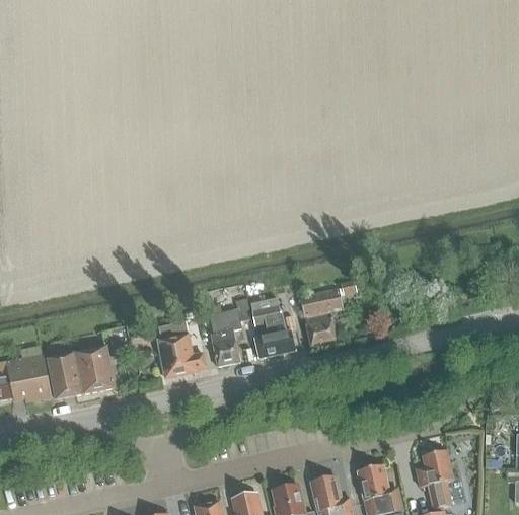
[(354,279),(341,282),(344,294),(357,291),(354,279)]
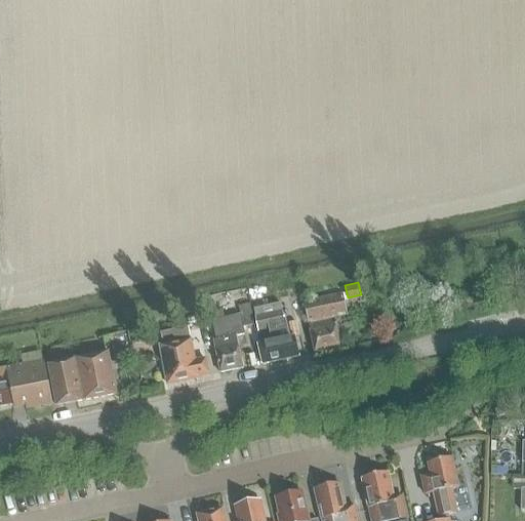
[(347,312),(346,306),(342,291),(304,299),(315,350),(340,344),(334,315),(347,312)]
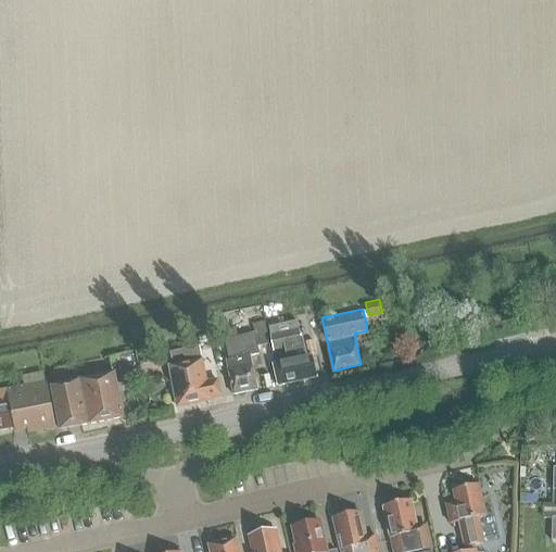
[(297,317),(268,324),(270,333),(276,362),(273,363),(278,383),(316,374),(312,354),(307,355),(304,345),(302,346),(297,317)]
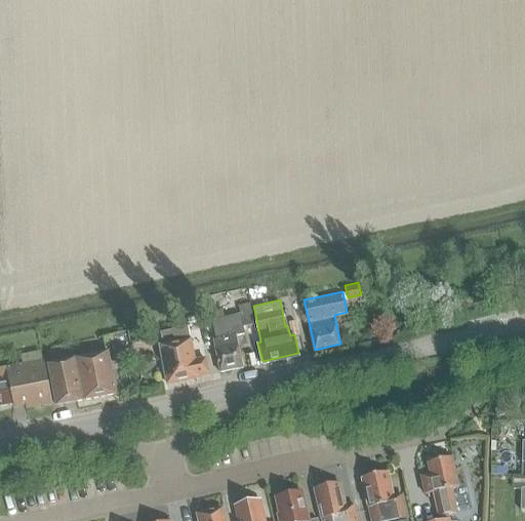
[(240,311),(213,317),(213,319),(212,319),(215,337),(213,338),(219,369),(243,364),(237,334),(244,332),(243,324),(253,321),(250,301),(239,304),(240,311)]
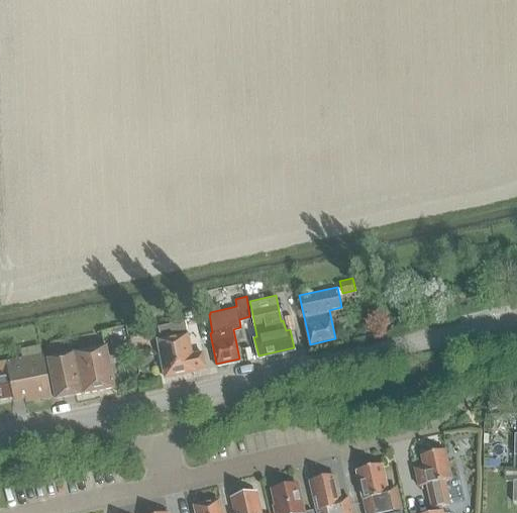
[(165,375),(205,366),(202,350),(192,352),(185,320),(158,326),(160,338),(157,338),(165,375)]
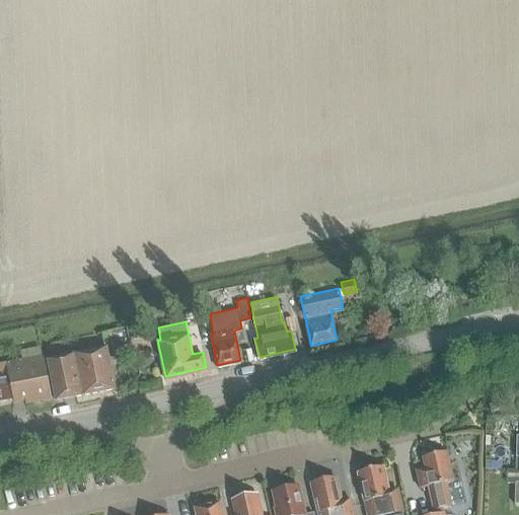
[(56,398),(115,386),(106,346),(48,358),(56,398)]
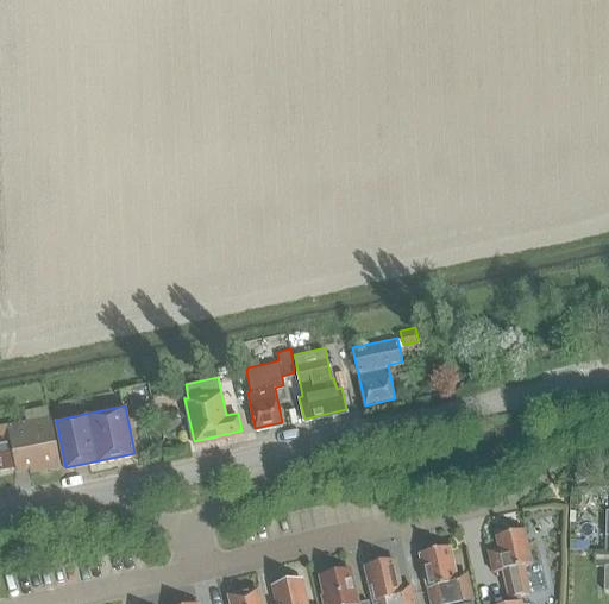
[(30,471),(61,466),(51,414),(0,423),(0,467),(14,465),(14,464),(27,461),(30,471)]
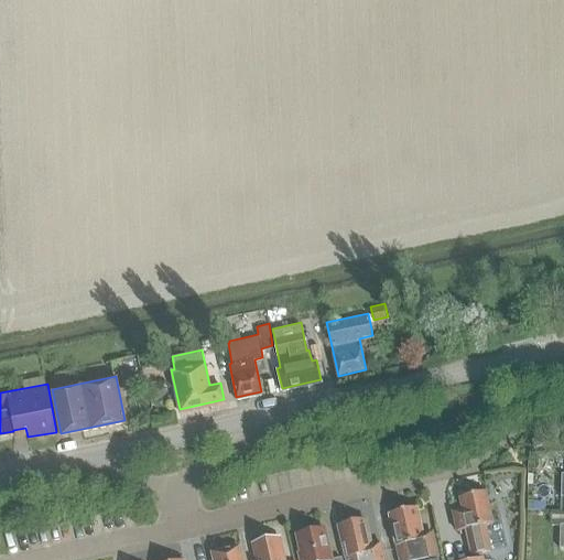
[(486,521),(492,520),(486,488),(459,494),(463,507),(453,509),(457,529),(464,527),(470,553),(491,548),(486,521)]
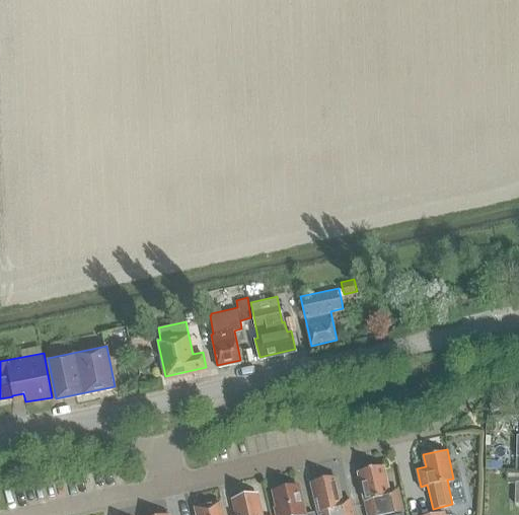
[(483,458),(483,466),(501,466),(501,459),(490,459),(490,458),(483,458)]
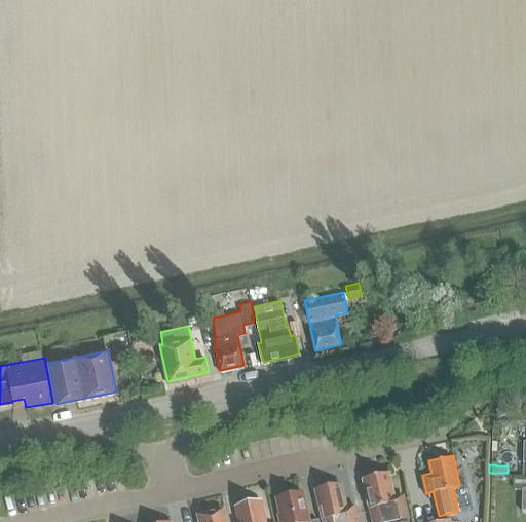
[(409,521),(408,516),(404,497),(395,499),(387,470),(363,476),(373,521),(409,521)]
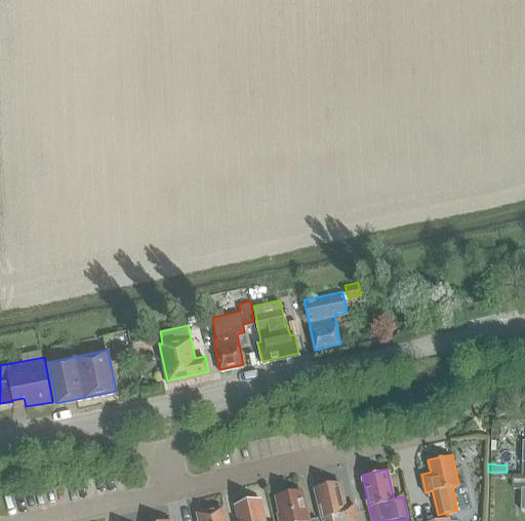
[(346,505),(344,497),(342,497),(339,480),(315,486),(319,503),(318,503),(321,517),(322,517),(322,520),(359,520),(355,503),(346,505)]
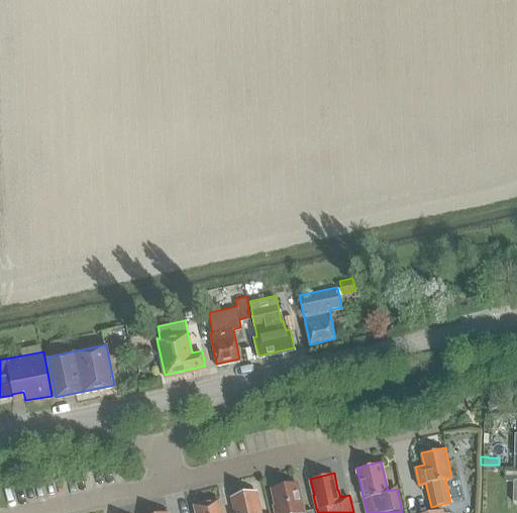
[(313,512),(313,509),(303,511),(296,482),(293,482),(290,480),(284,482),(282,485),(273,487),(276,503),(275,503),(276,512),(313,512)]
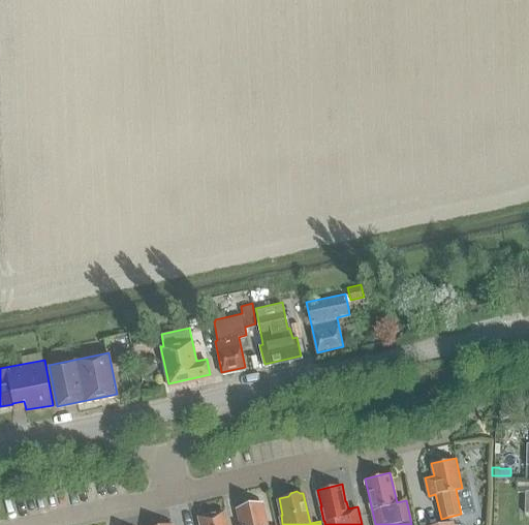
[(267,524),(261,502),(238,507),(241,524),(267,524)]
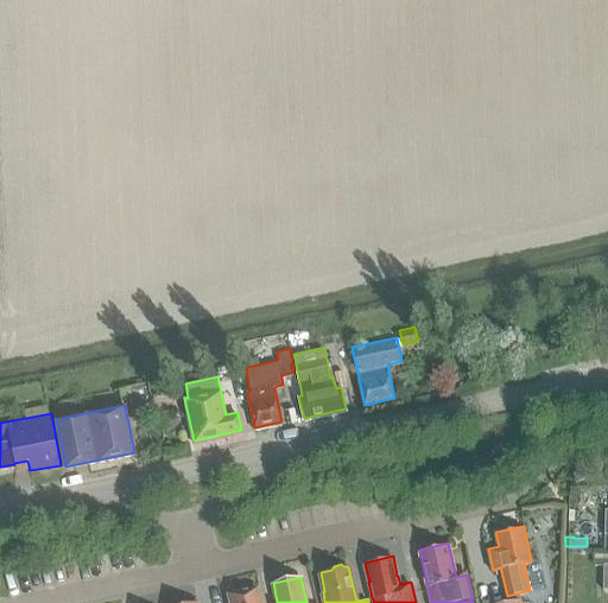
[(259,602),(257,586),(229,594),(232,602),(259,602)]
